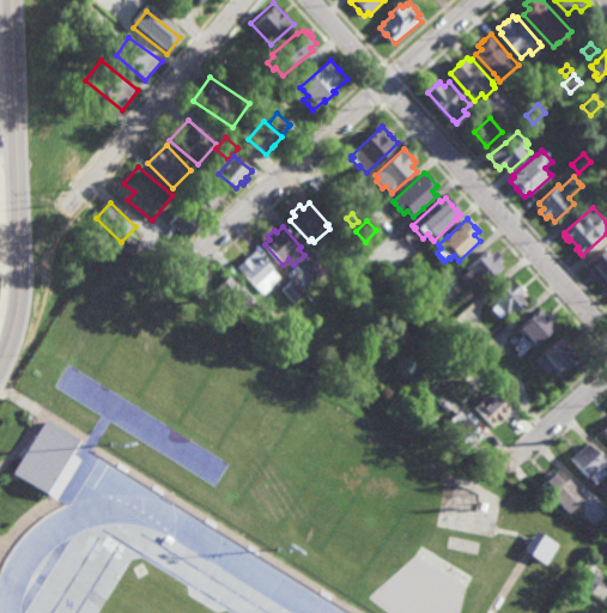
[(350,254),(339,241),(346,235),(357,247),(350,254)]
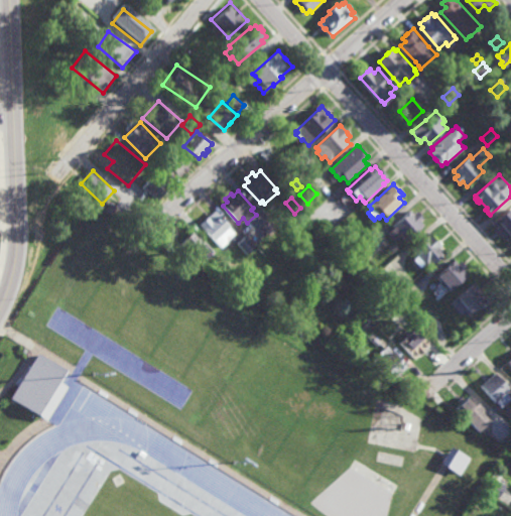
[(510,241),(503,234),(500,231),(493,223),(509,209),(510,210),(510,241)]
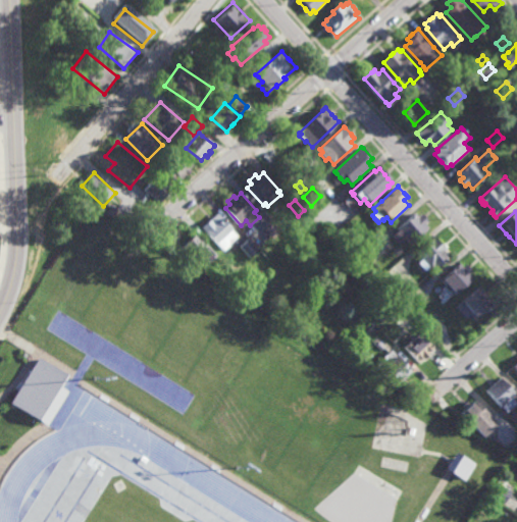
[(418,217),(421,214),(423,217),(425,219),(427,222),(424,225),(427,228),(410,245),(403,238),(399,231),(397,229),(396,229),(414,213),(418,217)]
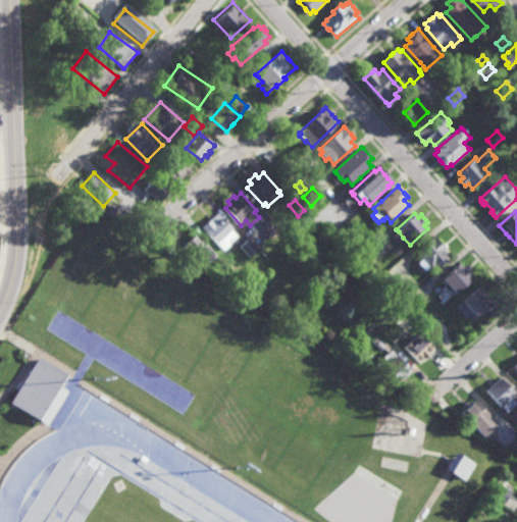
[(225,252),(204,228),(219,214),(236,231),(234,232),(239,238),(230,246),(231,247),(225,252)]
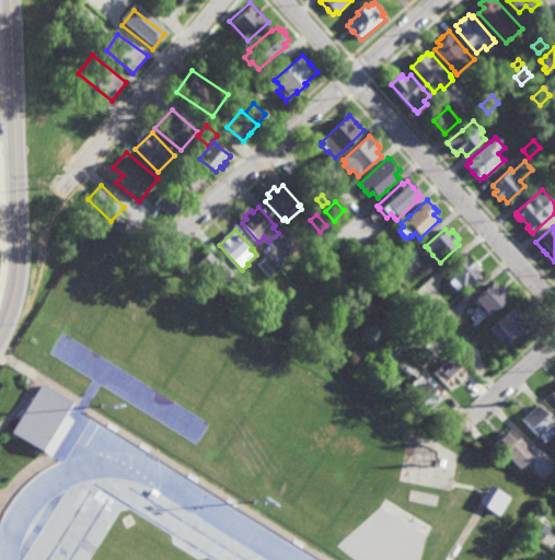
[(293,255),(284,244),(291,236),(301,247),(293,255)]
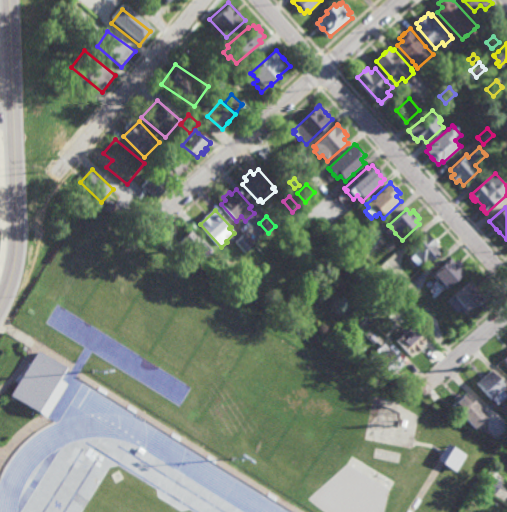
[(198,237),(199,235),(214,252),(204,260),(203,258),(198,263),(186,250),(183,253),(176,245),(192,231),(198,237)]
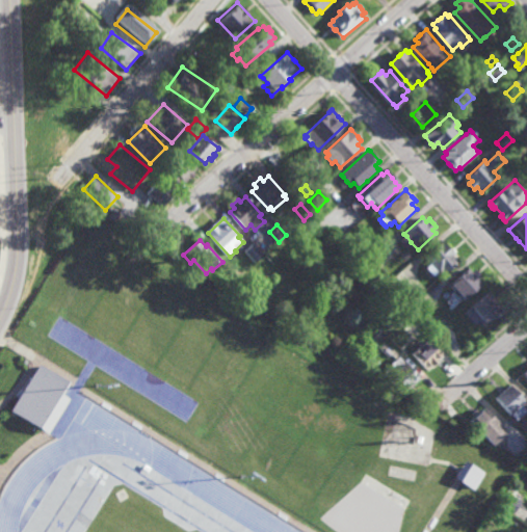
[(450,251),(452,249),(453,250),(455,253),(453,254),(454,255),(452,257),(457,262),(443,275),(441,273),(439,275),(433,269),(430,272),(426,267),(428,265),(424,261),(423,260),(442,242),(443,243),(450,251)]
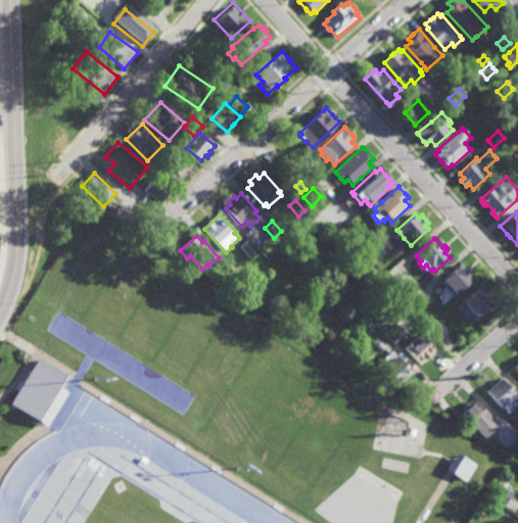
[(252,258),(243,247),(250,240),(261,251),(252,258)]
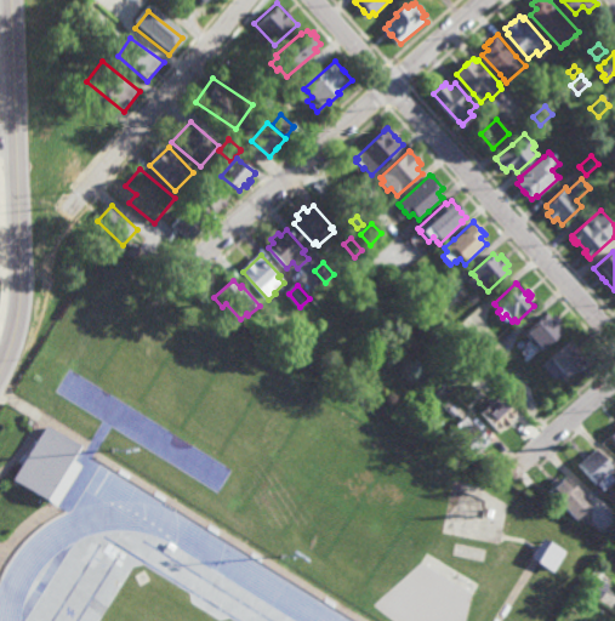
[(439,308),(432,300),(443,290),(448,295),(450,297),(439,308)]
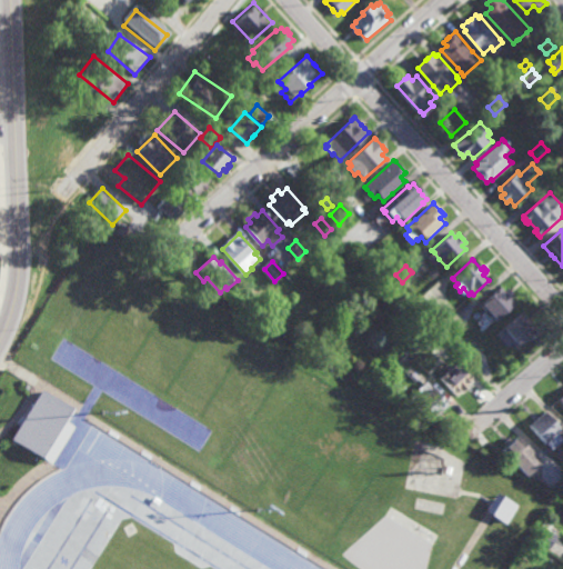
[(504,292),(508,290),(510,292),(512,295),(514,297),(511,300),(514,305),(494,322),(489,316),(486,318),(484,315),(483,313),(484,311),(480,307),(480,306),(486,300),(500,288),(504,292)]
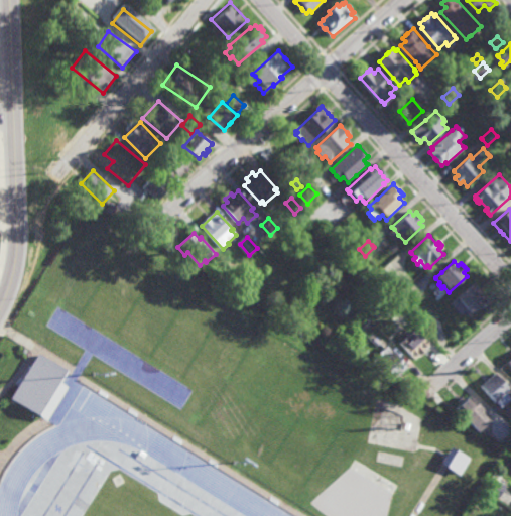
[(386,279),(380,272),(388,264),(389,265),(393,270),(395,272),(386,279)]
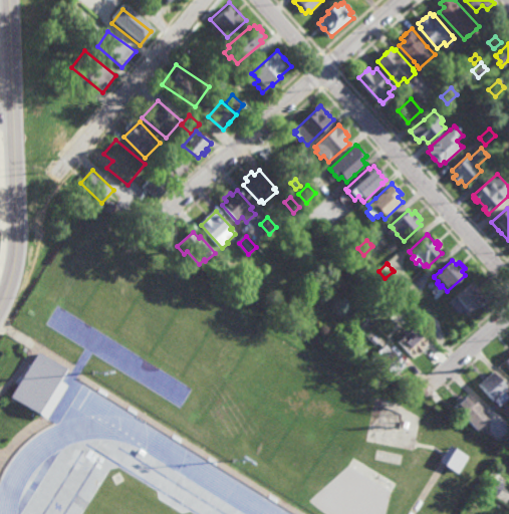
[(476,288),(479,285),(480,286),(482,288),(484,290),(481,293),(484,297),(484,298),(488,303),(481,309),(477,305),(468,313),(463,308),(460,311),(456,306),(459,304),(454,298),(471,283),(476,288)]
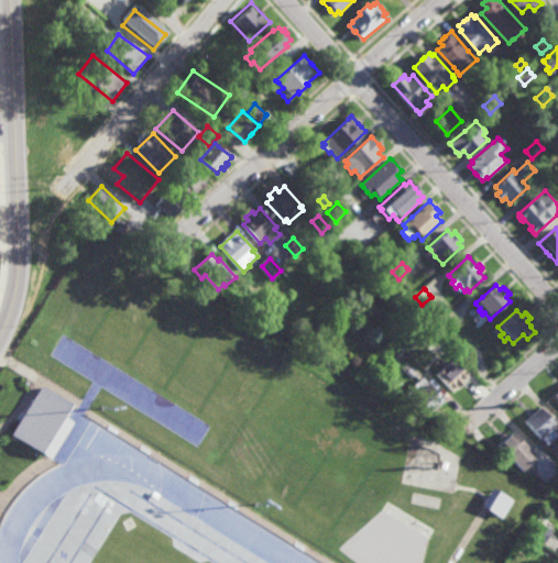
[(447,332),(439,324),(450,315),(451,316),(457,321),(457,322),(447,332)]
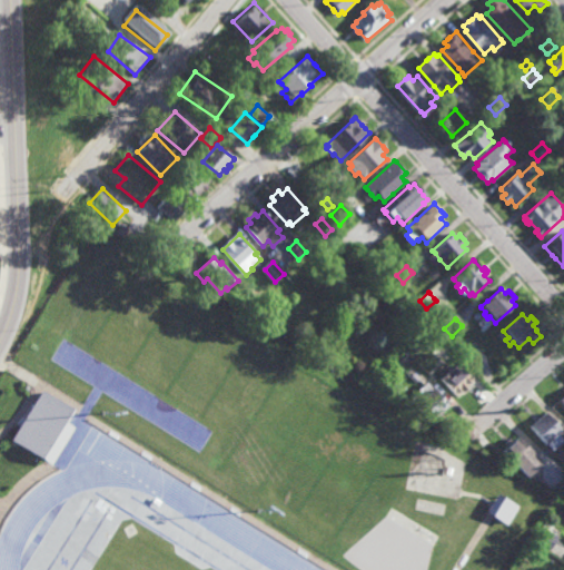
[(418,354),(404,338),(422,322),(436,337),(435,338),(421,352),(418,354)]
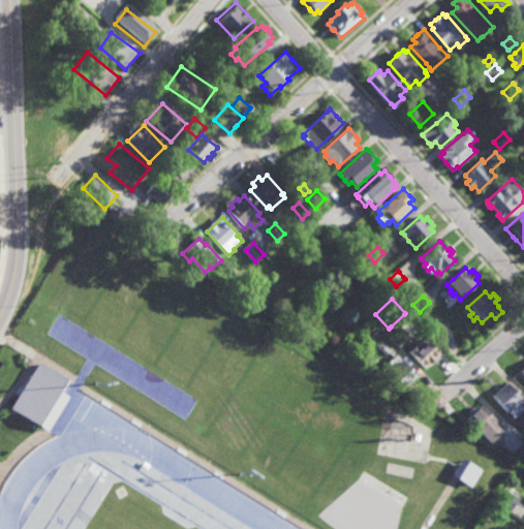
[(440,344),(431,333),(438,327),(448,337),(447,338),(442,342),(440,344)]
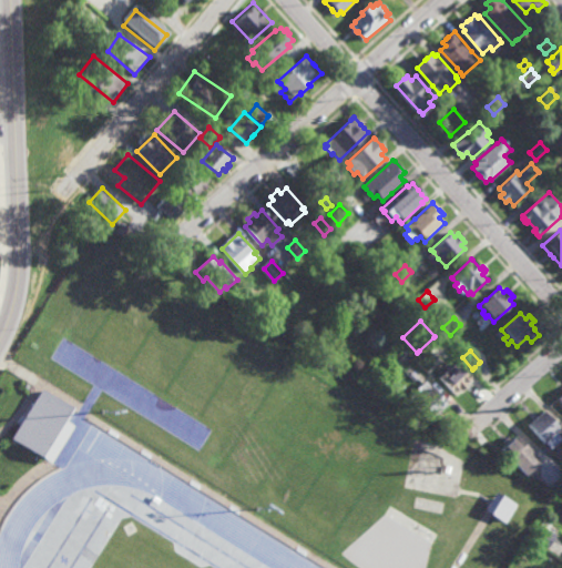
[(457,397),(440,379),(448,371),(450,369),(457,364),(472,382),(466,387),(465,389),(457,397)]
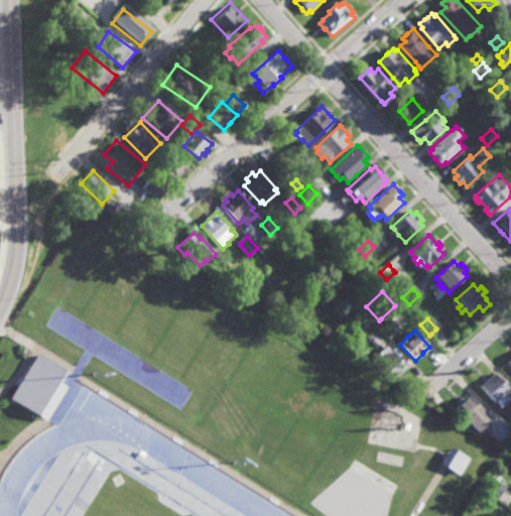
[(392,354),(393,353),(397,357),(399,358),(401,359),(402,361),(402,362),(402,363),(405,366),(406,366),(407,367),(407,369),(401,374),(399,376),(394,380),(388,373),(384,377),(377,368),(380,365),(380,364),(383,361),(380,357),(388,350),(392,354)]
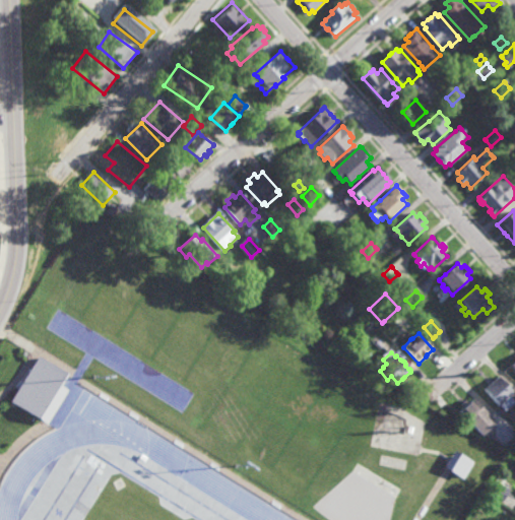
[(13,402),(51,424),(70,390),(62,385),(69,373),(41,355),(13,402)]
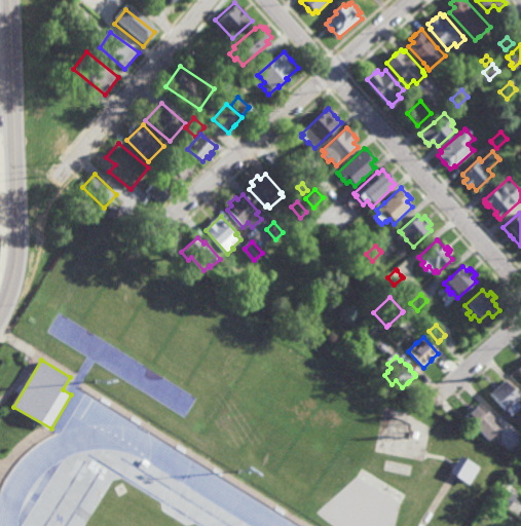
[(519,411),(514,416),(508,410),(507,411),(492,396),(498,389),(503,385),(508,381),(520,396),(520,400),(518,402),(520,404),(520,410),(519,411)]
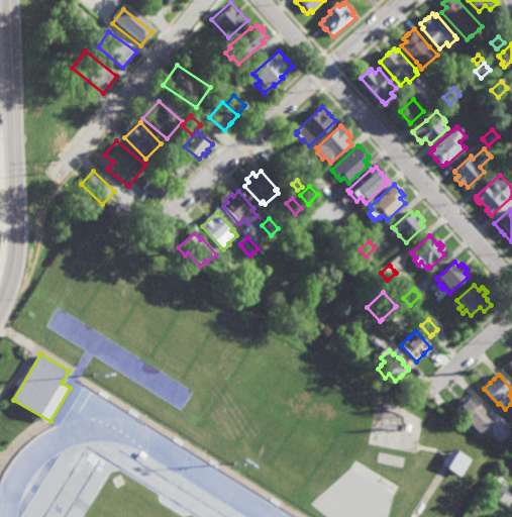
[(494,422),(479,434),(458,409),(465,405),(462,401),(463,400),(465,398),(466,397),(469,401),(474,397),(494,422)]
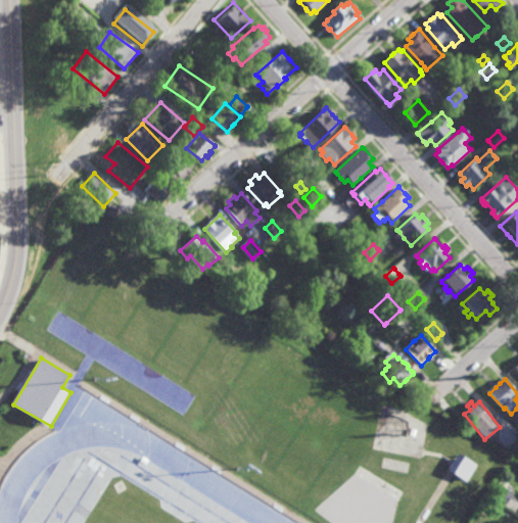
[(468,481),(478,465),(460,454),(450,470),(468,481)]
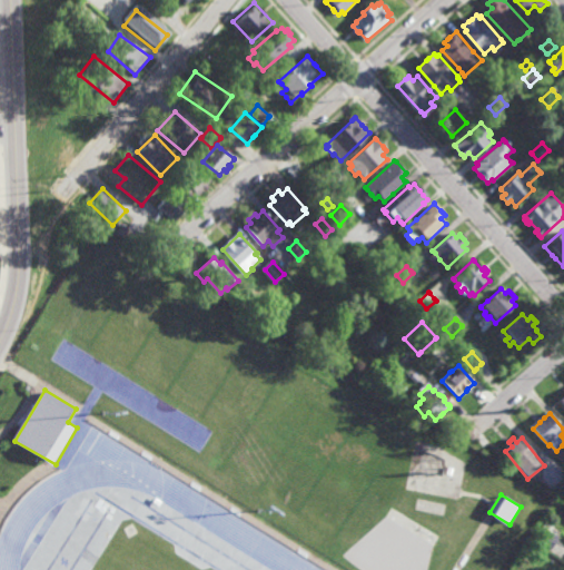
[(553,532),(556,528),(563,532),(563,537),(552,551),(536,541),(545,528),(553,532)]
